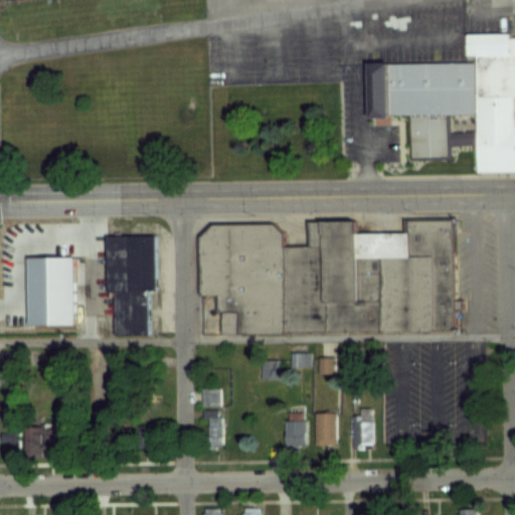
[(514,170),(477,171),(477,144),(447,145),(448,158),(409,158),(408,113),(370,114),(369,63),(475,61),(475,53),(467,53),(467,33),(508,32),(508,37),(514,36),(514,170)]
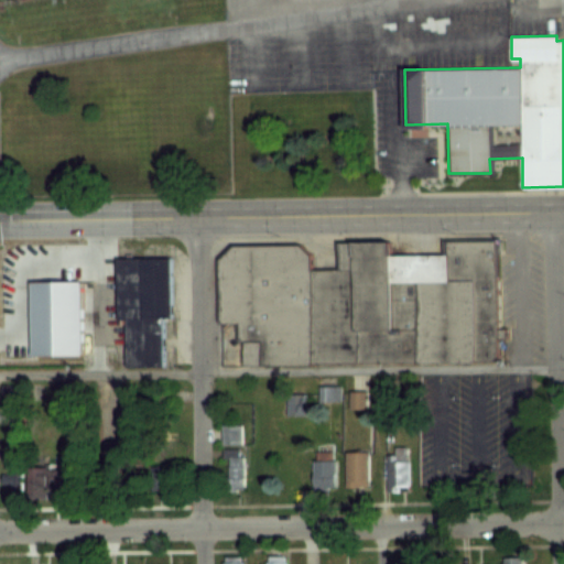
[(335,242),(384,241),(386,256),(444,255),(443,241),(494,240),(496,360),(219,365),(217,259),(231,245),(295,243),(305,253),(306,269),(335,269),(335,242)]
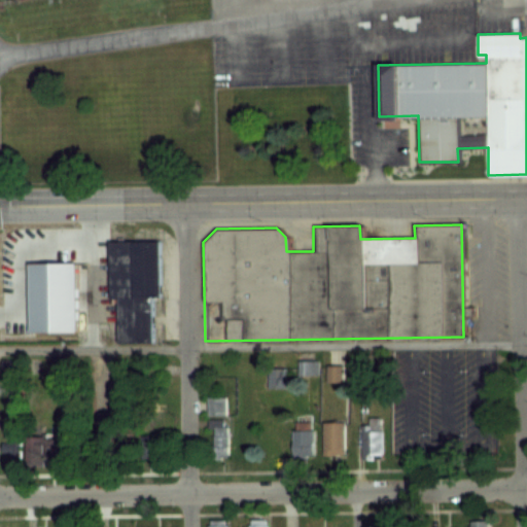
[(150,296),(150,342),(116,343),(116,296),(108,296),(108,241),(159,241),(159,296),(150,296)]
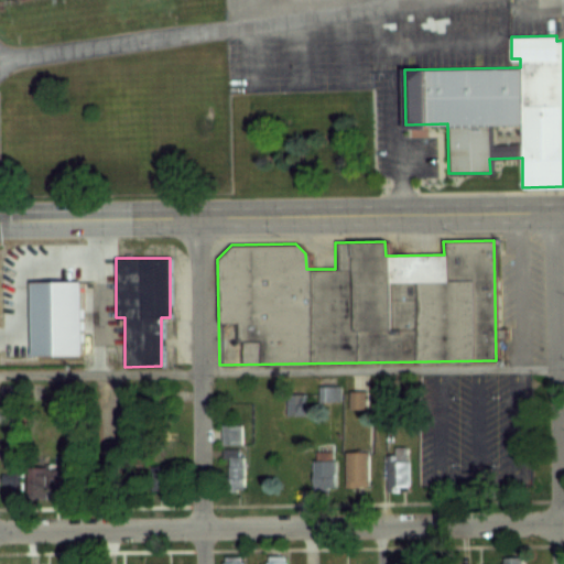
[(31,355),(30,281),(79,281),(80,355),(31,355)]
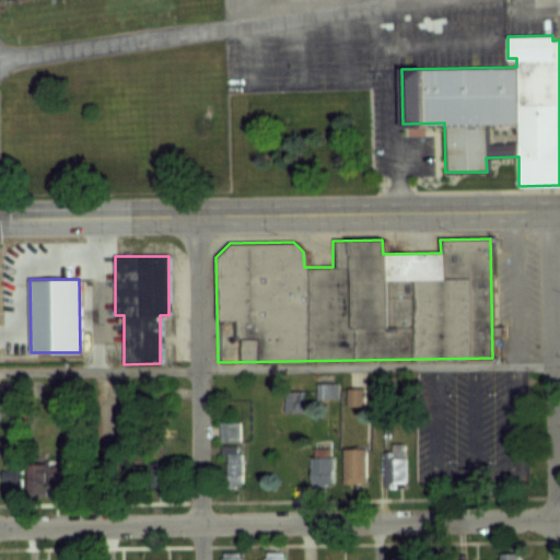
[(325,386),(324,396),(335,396),(335,386),(325,386)]
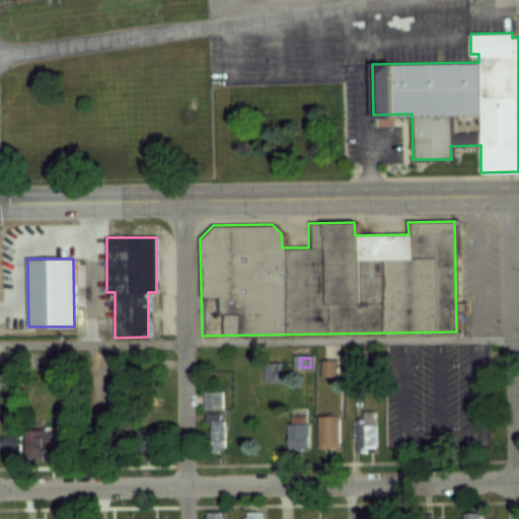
[(321,376),(336,376),(336,361),(321,361),(321,376)]
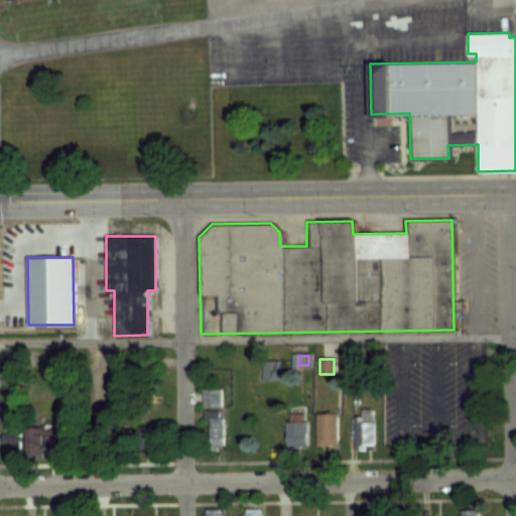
[(223,405),(223,389),(204,389),(204,405),(223,405)]
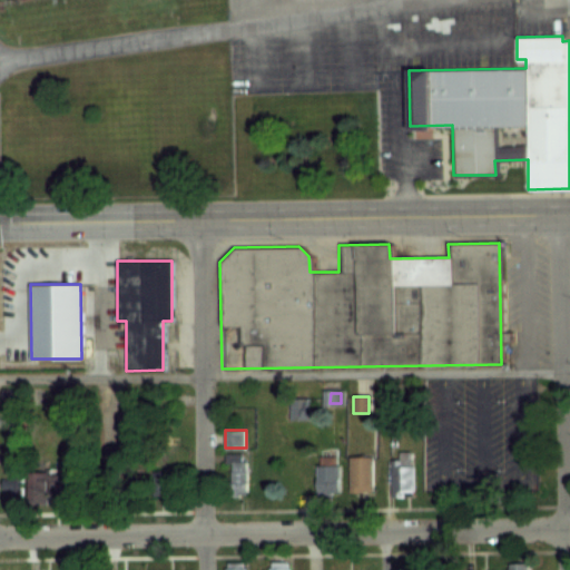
[(393,495),(413,495),(413,451),(393,451),(393,495)]
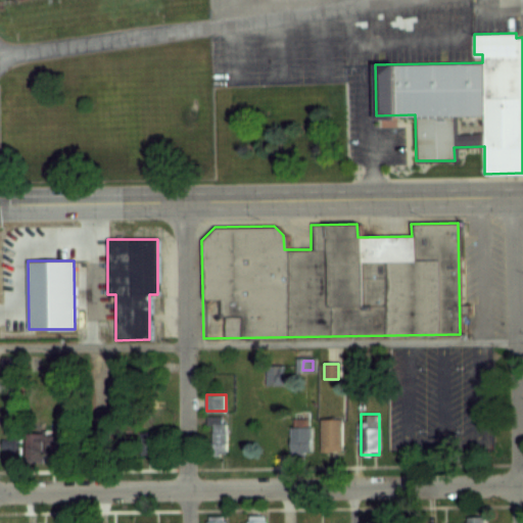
[(228,417),(211,417),(211,454),(228,454),(228,417)]
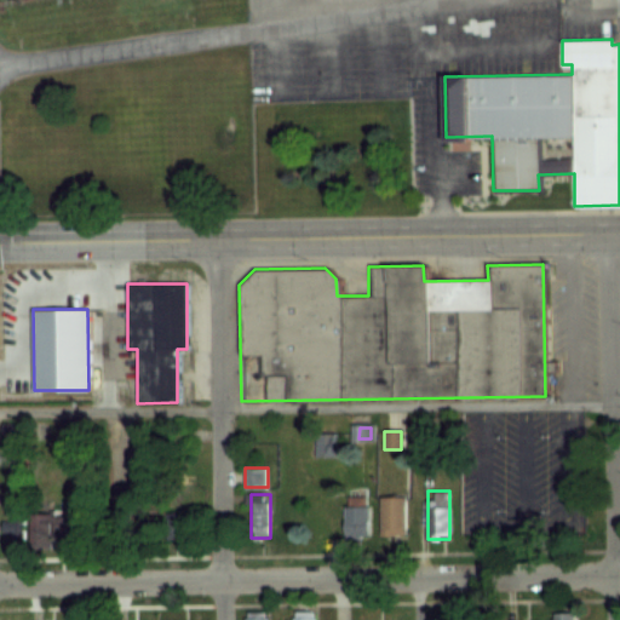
[(380,497),(380,535),(405,535),(405,497),(380,497)]
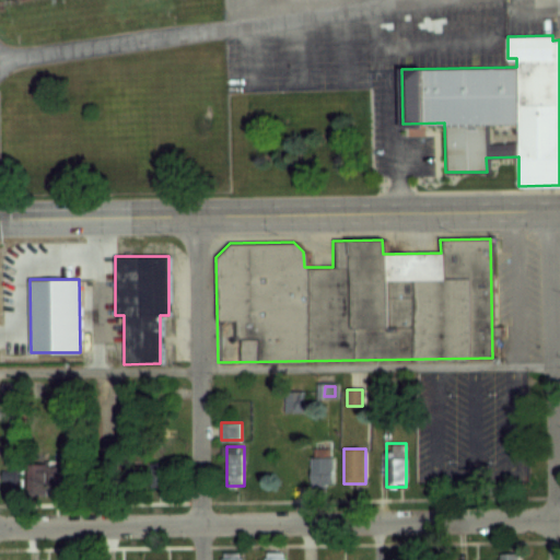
[(333,486),(333,450),(313,450),(313,486),(333,486)]
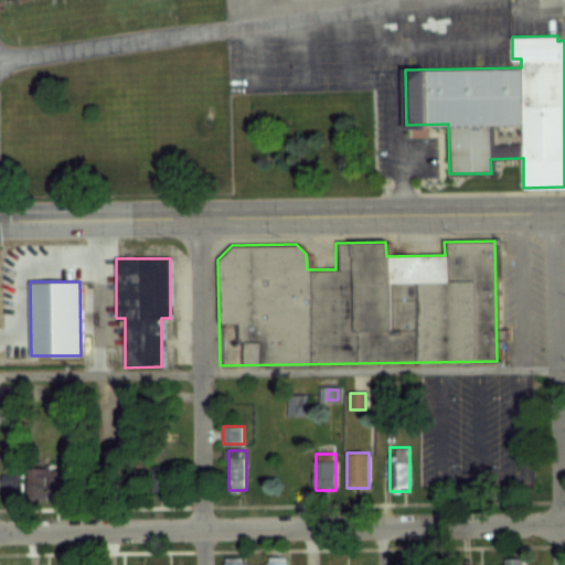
[(23,490),(23,462),(2,462),(2,490),(23,490)]
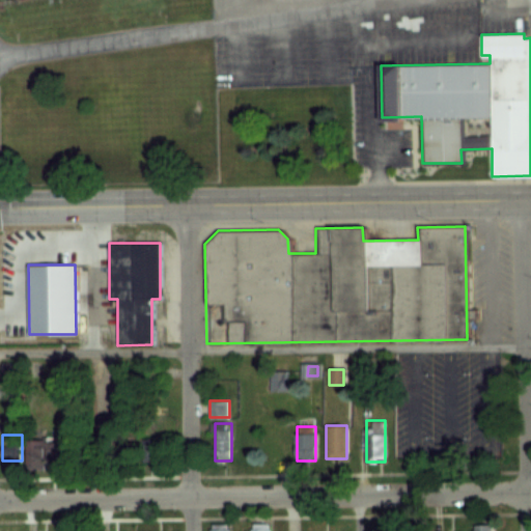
[(27,460),(58,460),(58,438),(27,438),(27,460)]
